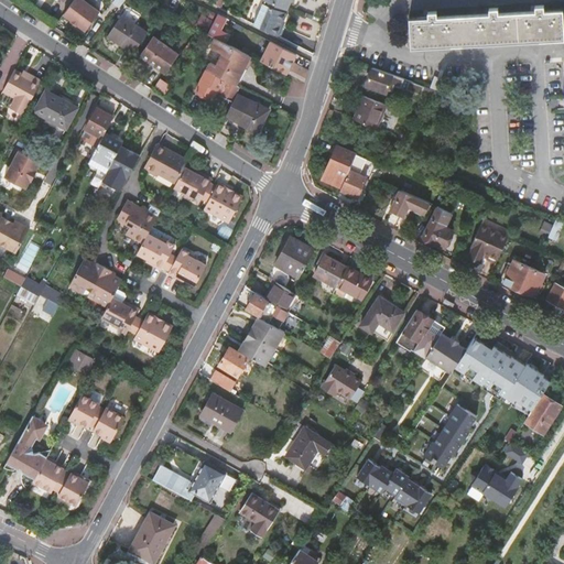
[(63,14),(69,20),(75,12),(80,4),(73,0),(63,14)]
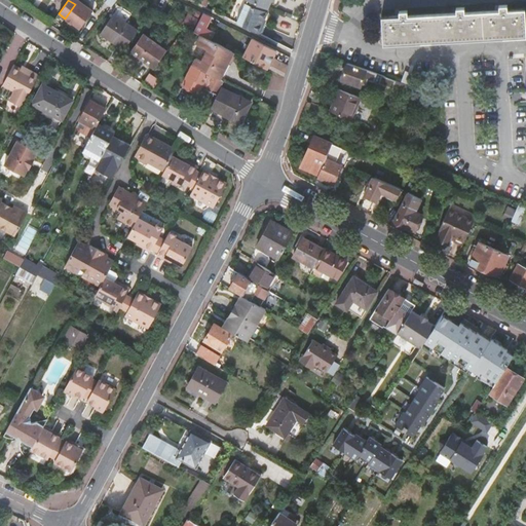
[(75,4),(91,12),(92,11),(77,0),(68,0),(75,4)]
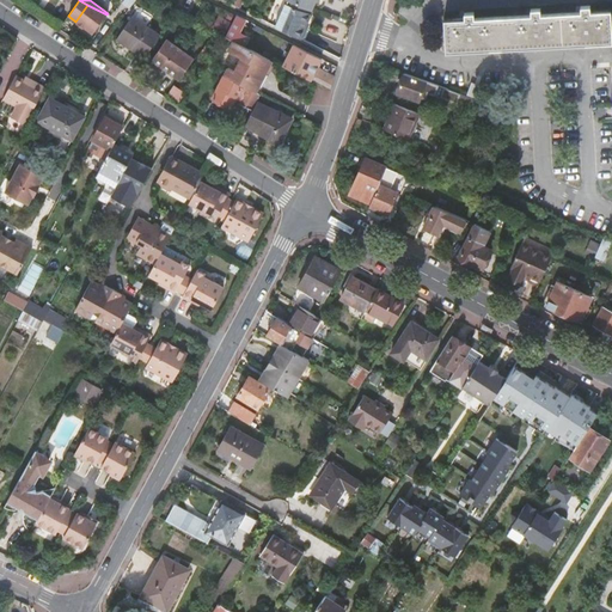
[(312,11),(287,0),(286,4),(311,14),(312,11)]
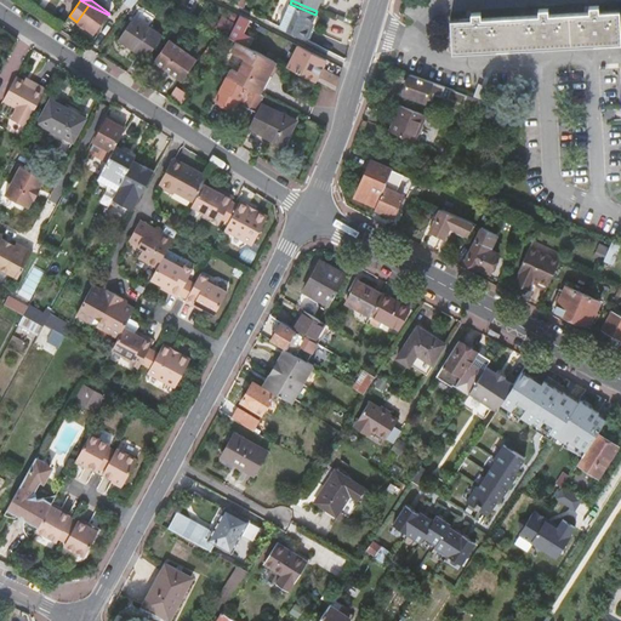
[(291,0),(317,11),(322,1),(322,0),(291,0)]
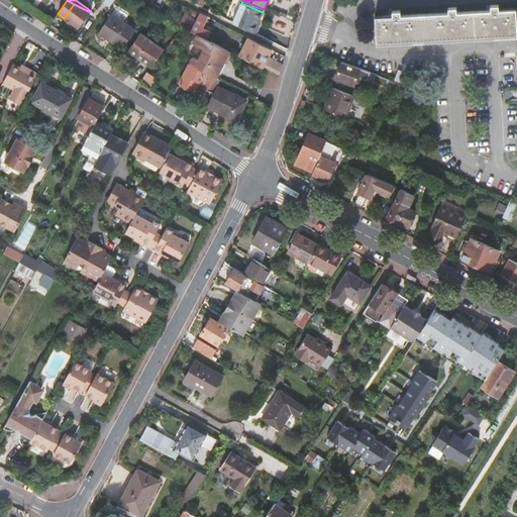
[(263,12),(241,3),(233,22),(256,34),(261,24),(257,23),(260,19),(263,12)]
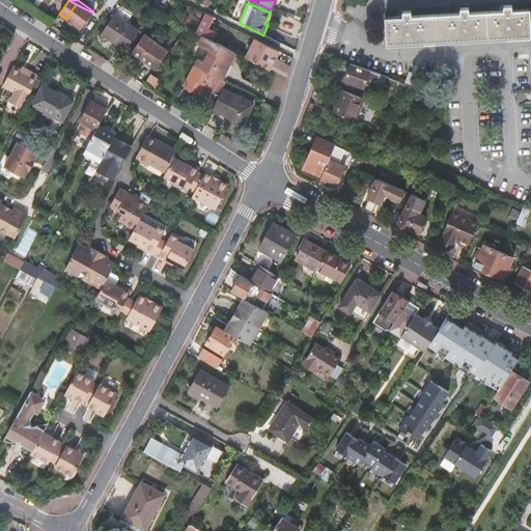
[(80,29),(92,12),(76,4),(71,11),(65,19),(66,20),(72,23),(80,29)]
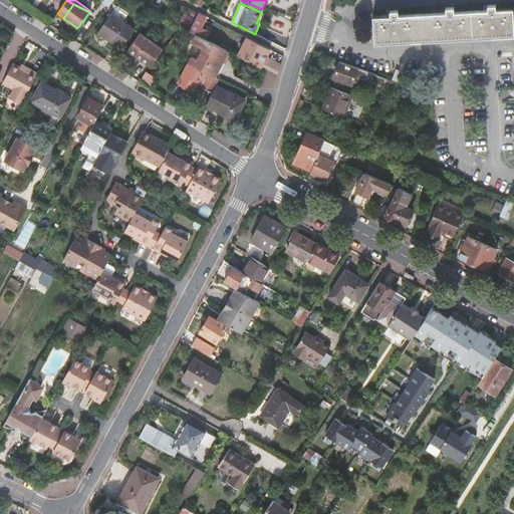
[(391,15),(374,16),(375,43),(513,35),(513,19),(513,9),(497,10),(497,5),(489,6),(489,10),(455,12),(454,7),(447,8),(447,12),(399,15),(399,11),(391,11),(391,15)]
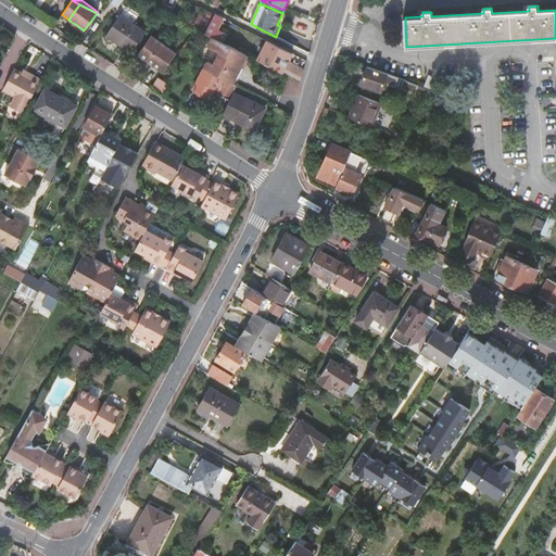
[(213,36),(219,40),(223,41),(227,35),(218,30),(224,19),(215,14),(205,33),(213,36)]
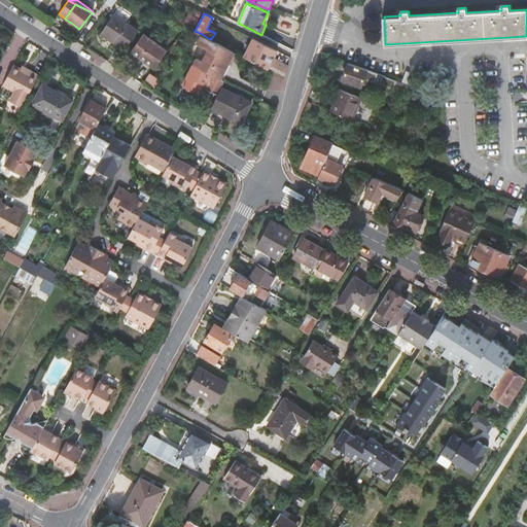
[(110,22),(135,35),(138,30),(114,15),(110,22)]
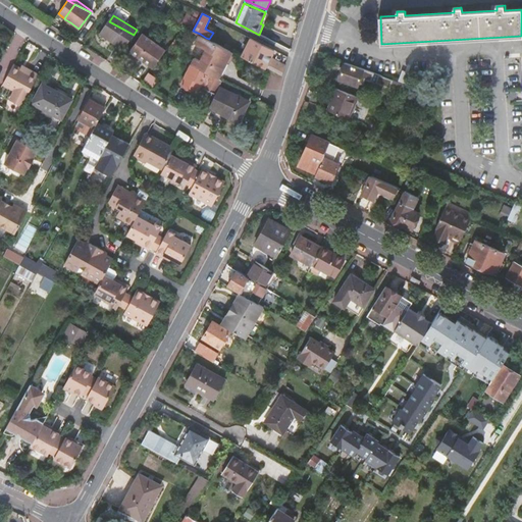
[(101,35),(124,50),(134,35),(109,21),(101,35)]
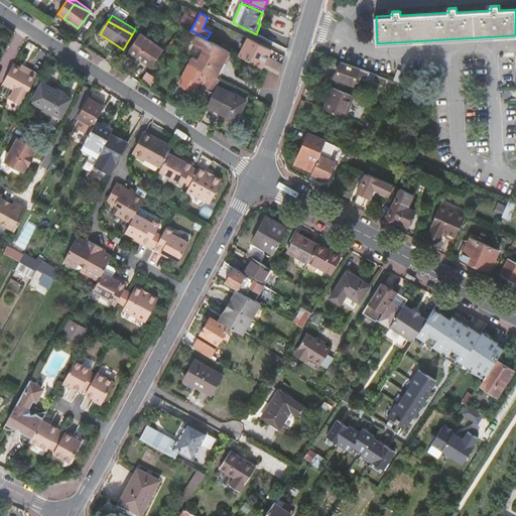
[(236,68),(242,56),(207,39),(207,38),(204,37),(198,33),(192,42),(205,48),(199,59),(192,56),(189,63),(209,74),(210,74),(219,79),(227,63),(236,68)]
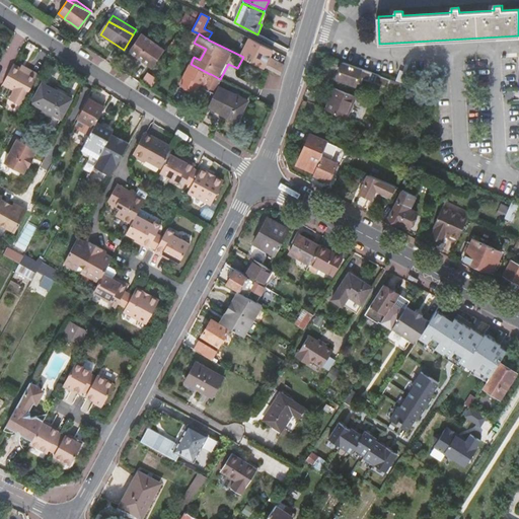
[(139,38),(138,41),(130,51),(149,64),(161,49),(161,48),(142,34),(139,38)]
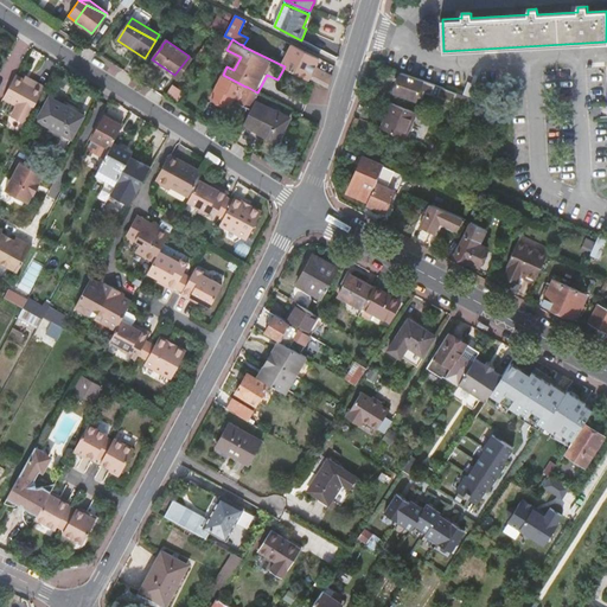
[(288,68),(330,88),(332,80),(313,71),(319,59),(307,55),(307,57),(296,51),(288,68)]
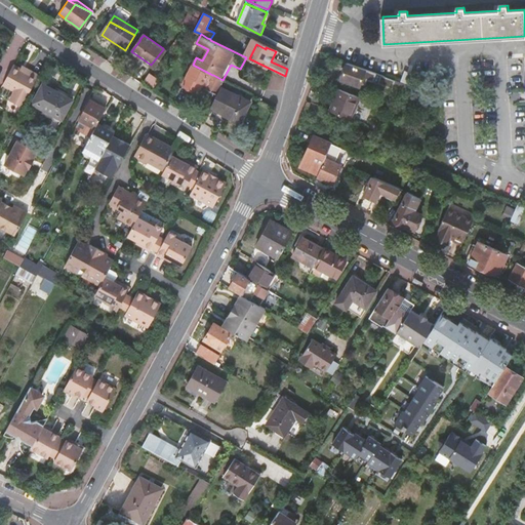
[(393,88),(397,80),(349,63),(342,80),(361,86),(364,78),(393,88)]
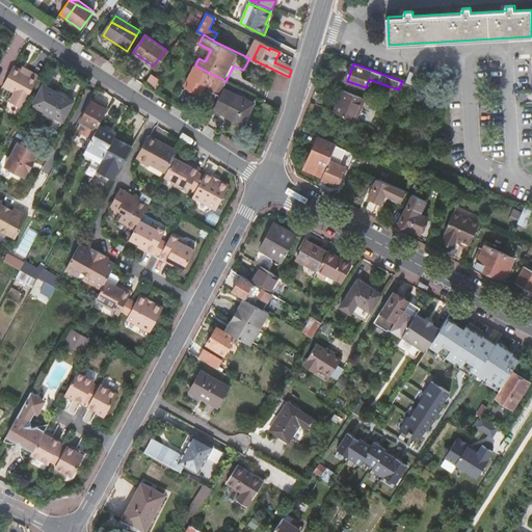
[(3,86),(15,92),(26,72),(21,69),(14,65),(3,86)]
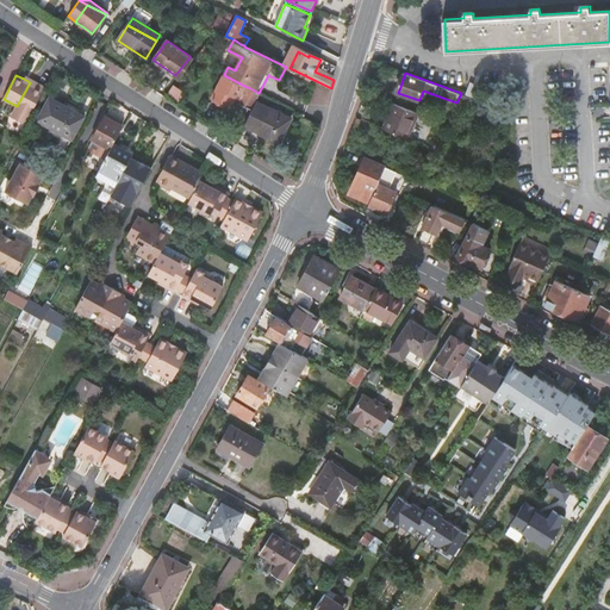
[(248,87),(247,87),(224,75),(213,98),(231,106),(236,97),(241,99),(240,103),(253,110),(256,101),(260,93),(259,93),(248,87)]
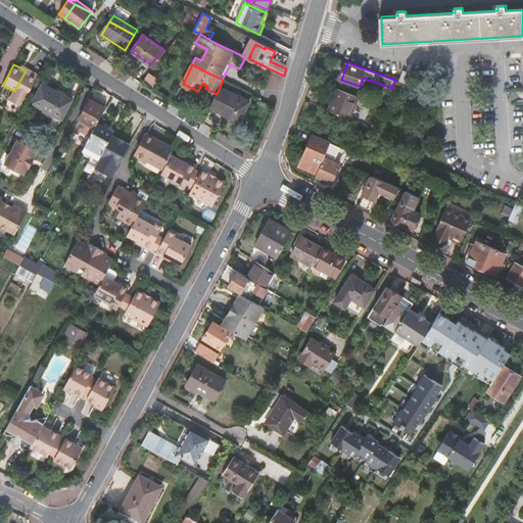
[(223,80),(234,86),(241,70),(239,68),(230,64),(222,80),(223,80)]
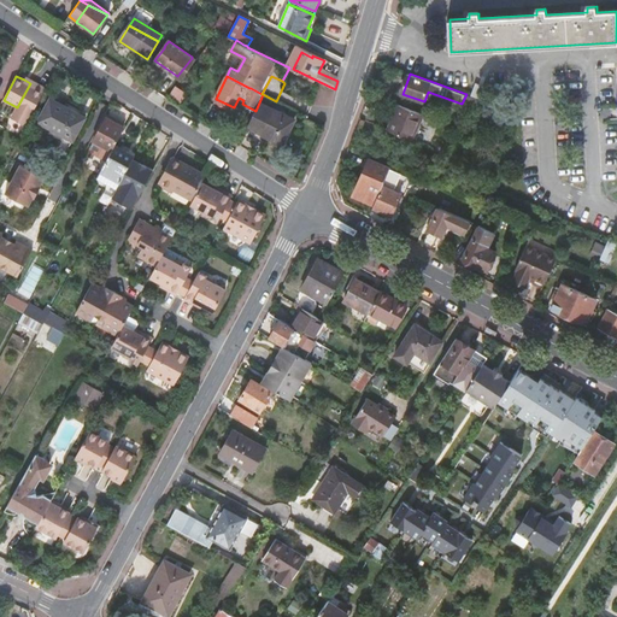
[(31,115),(46,88),(37,83),(36,87),(30,83),(17,107),(12,117),(25,125),(31,115)]
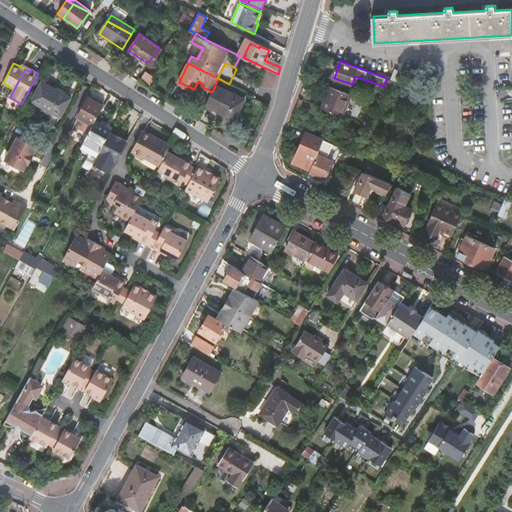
[(150,83),(155,75),(146,70),(141,78),(150,83)]
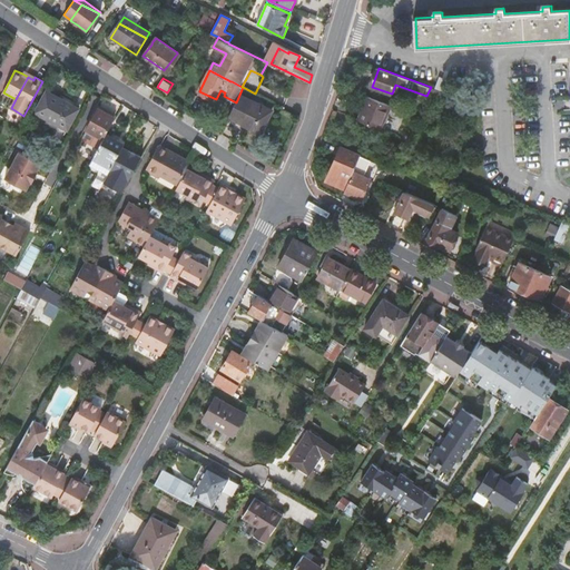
[(55,136),(61,139),(78,109),(74,107),(76,104),(61,96),(59,99),(47,92),(36,112),(48,120),(46,124),(57,130),(55,136)]
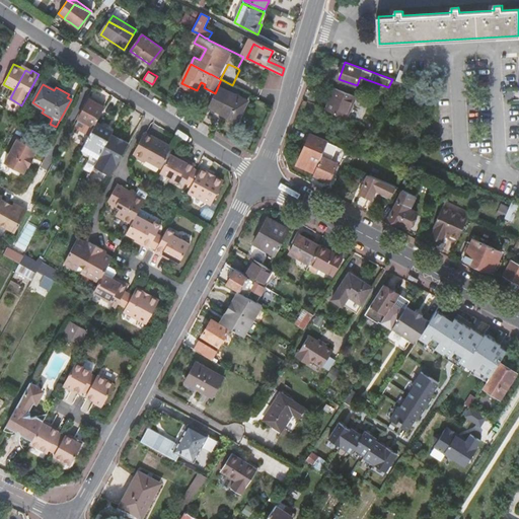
[(220,113),(230,91),(218,86),(215,93),(209,106),(220,113)]
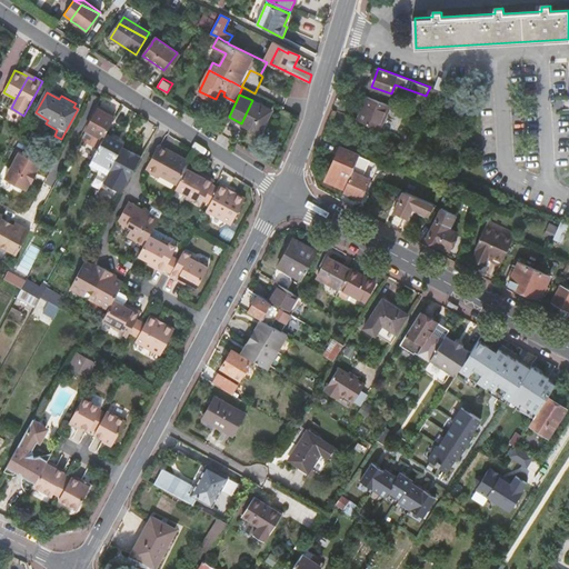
[(363,108),(386,118),(390,106),(368,97),(363,108)]
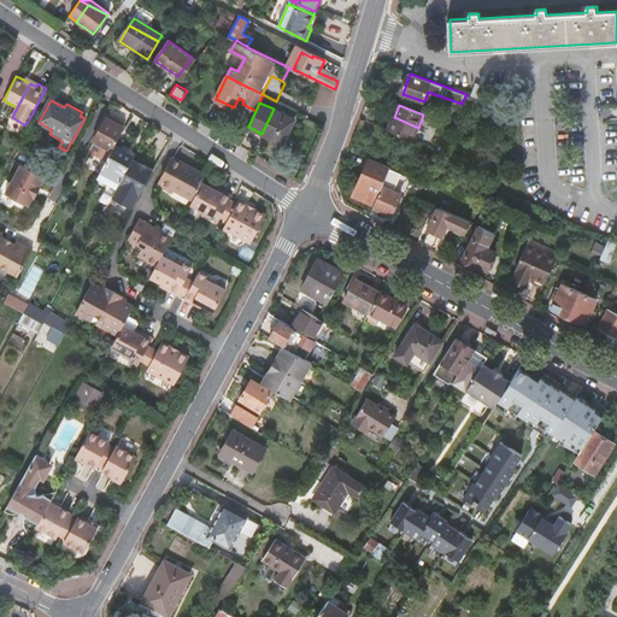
[(294,119),(274,109),(262,134),(283,144),(294,119)]
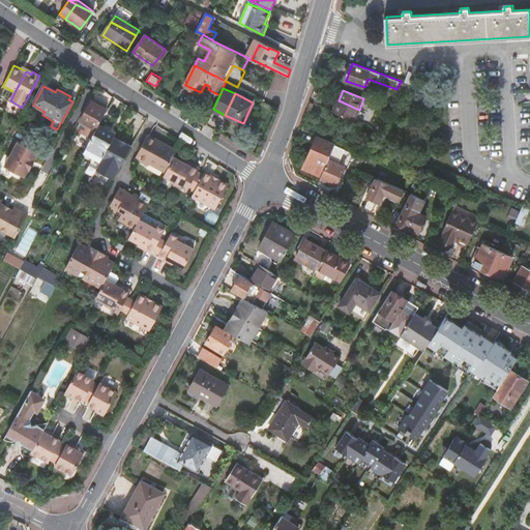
[(339,100),(334,112),(355,120),(359,110),(339,100)]
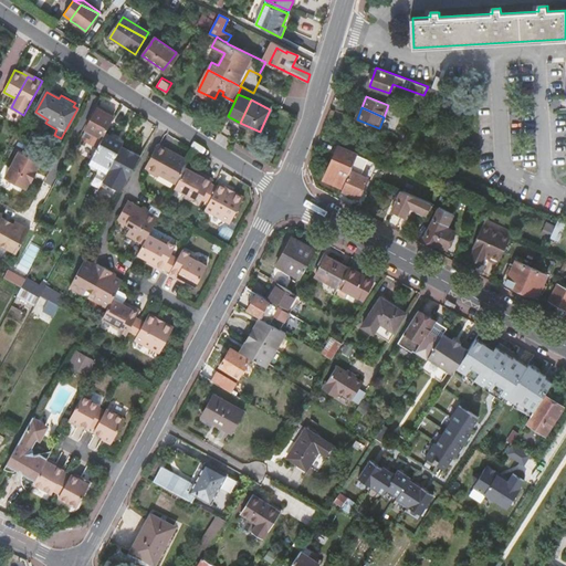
[(85,129),(103,138),(103,136),(105,134),(114,117),(96,108),(85,129)]
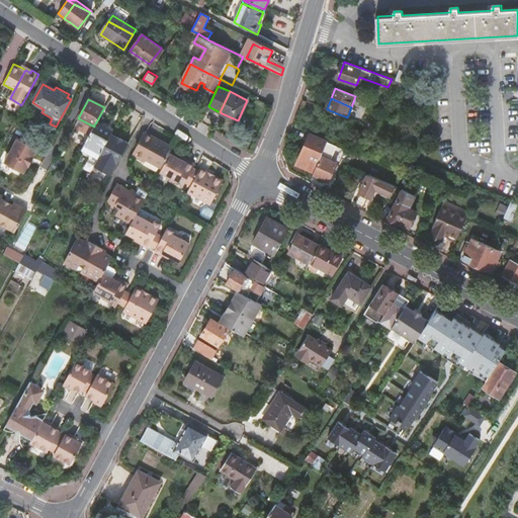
[(94,124),(111,134),(112,132),(96,122),(94,124)]
